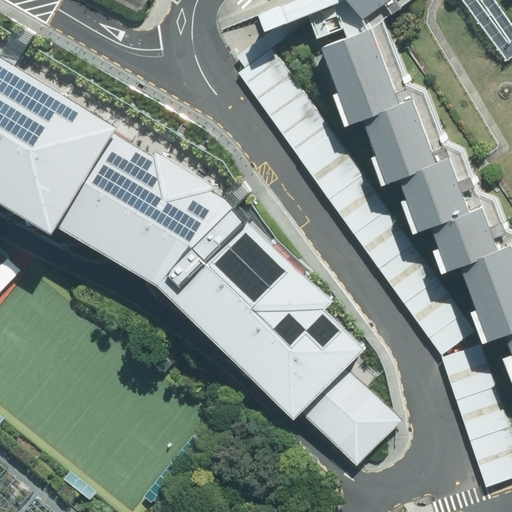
[(357,0),(367,13),(383,0),(357,0)]
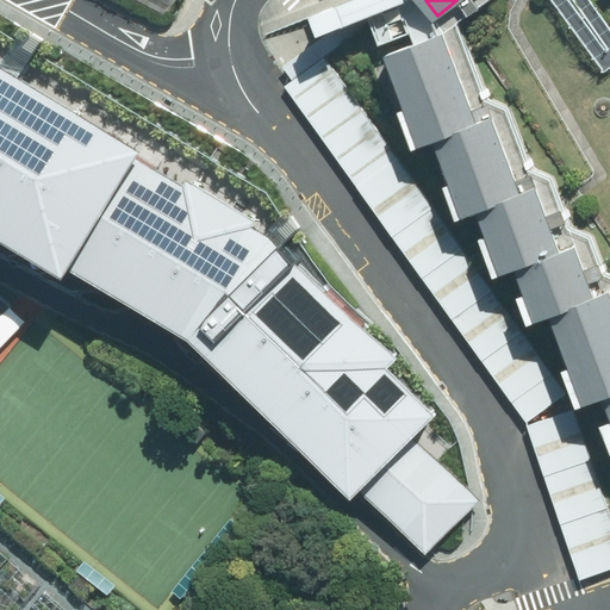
[(609,330),(597,297),(582,303),(561,251),(548,257),(523,192),(508,198),(478,122),(466,128),(430,38),(373,60),(409,150),(422,145),(452,222),(462,218),(487,280),(502,274),(522,327),(534,322),(570,410),(589,403),(608,453),(609,452),(609,330)]
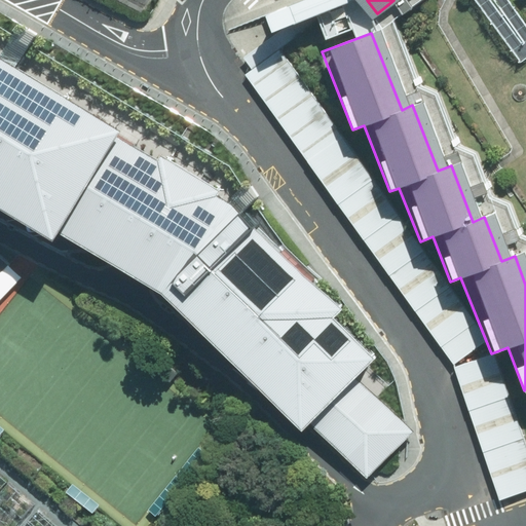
[(0,202),(191,294),(363,455),(412,415),(352,358),(374,335),(235,193),(0,51),(0,202)]
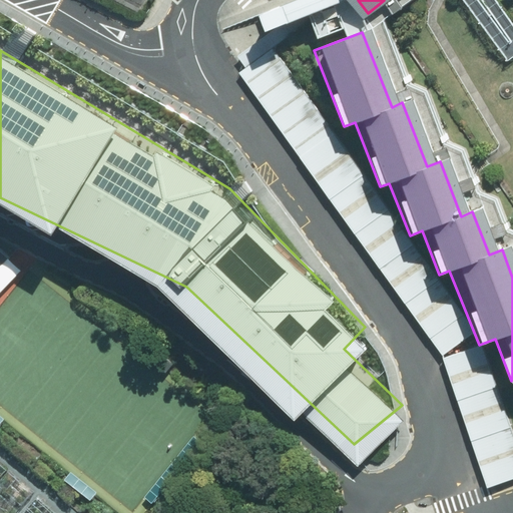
[(237,74),(440,356),(473,333),(271,50),(237,74)]
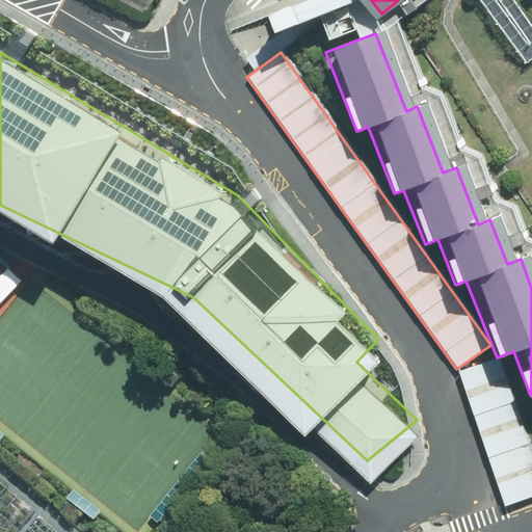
[(457,372),(503,506),(531,496),(531,457),(498,358),(457,372)]
